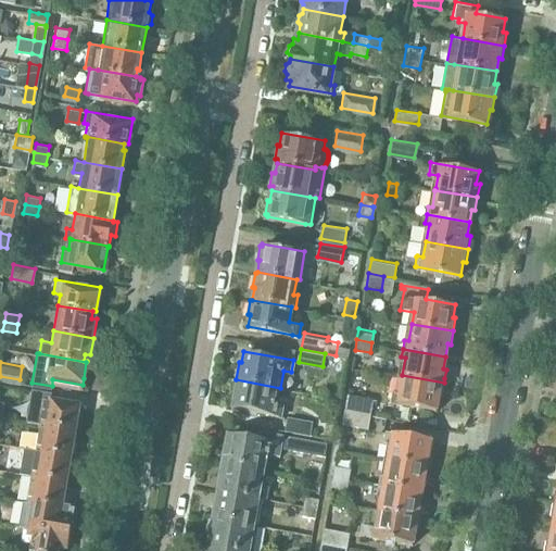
[(392,389),(391,400),(416,404),(437,408),(439,396),(441,396),(444,383),(402,375),(400,390),(392,389)]
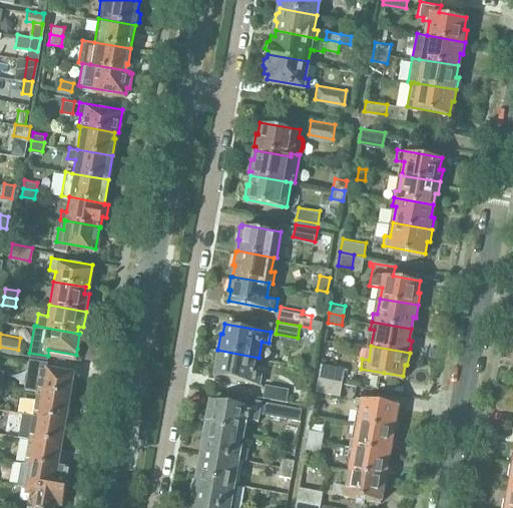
[(217,350),(214,365),(217,365),(215,375),(247,380),(245,392),(286,399),(288,388),(271,385),(272,374),(264,373),(267,359),(259,358),(217,350)]
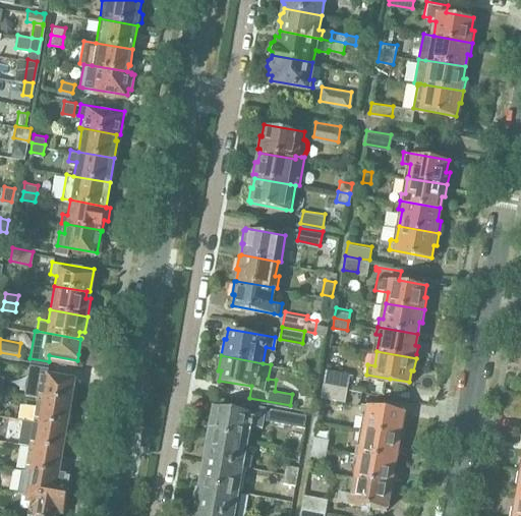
[(25,383),(24,394),(37,396),(69,402),(73,378),(47,374),(48,366),(30,363),(29,370),(25,383)]
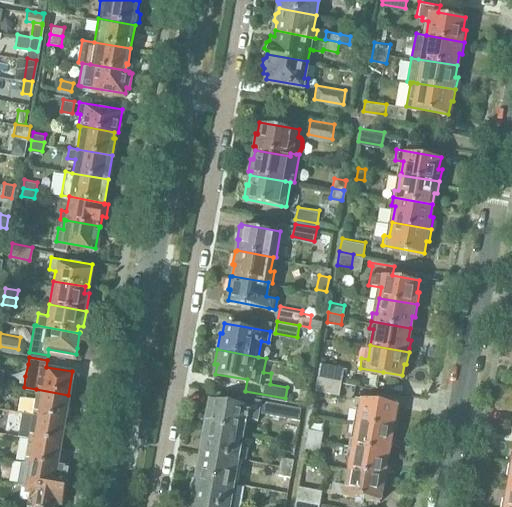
[(321,361),(318,374),(341,378),(343,365),(321,361)]
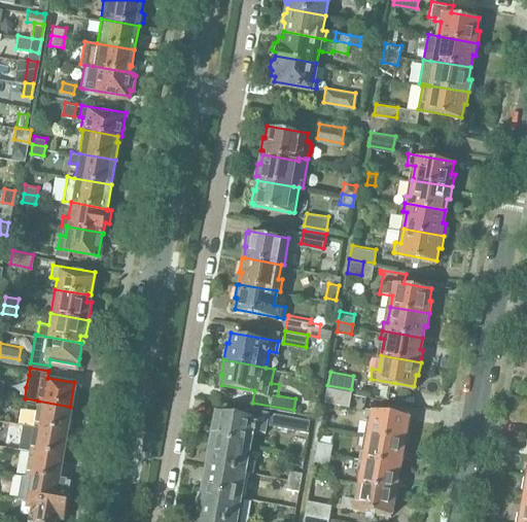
[(327,385),(325,399),(348,404),(351,389),(327,385)]
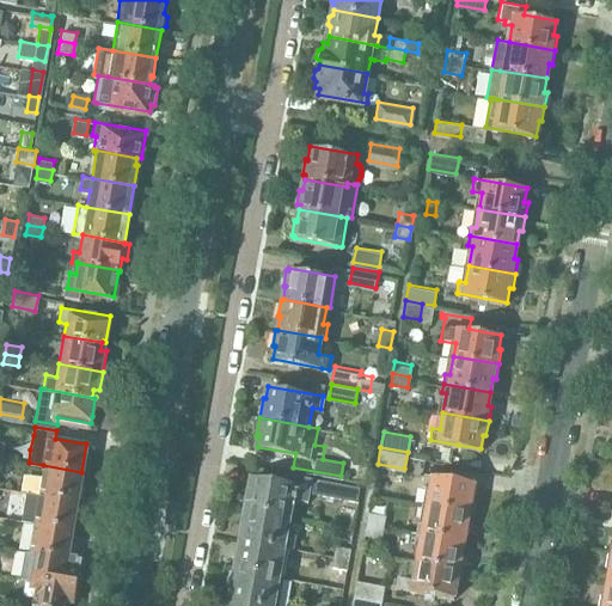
[(29,472),(25,489),(40,491),(77,499),(81,472),(43,465),(42,475),(29,472)]
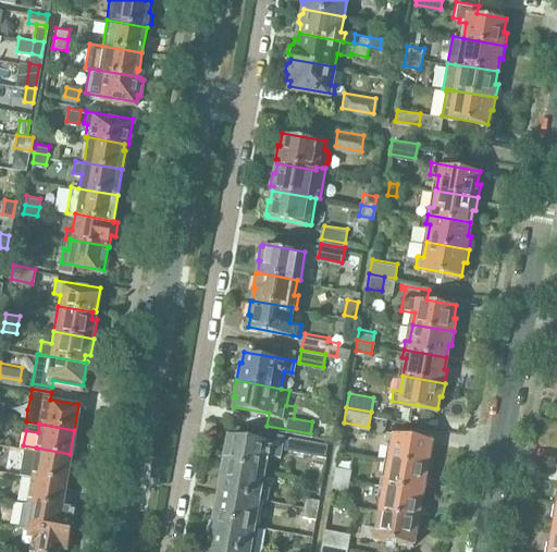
[(224,446),(221,461),(262,468),(265,453),(280,455),(282,448),(326,455),(324,454),(327,441),(260,429),(259,438),(230,432),(226,446),(224,446)]
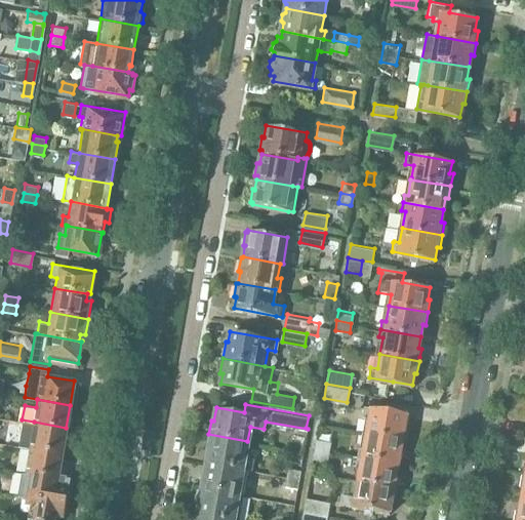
[(364,404),(362,415),(369,416),(366,431),(406,438),(408,426),(405,425),(407,411),(393,409),(364,404)]
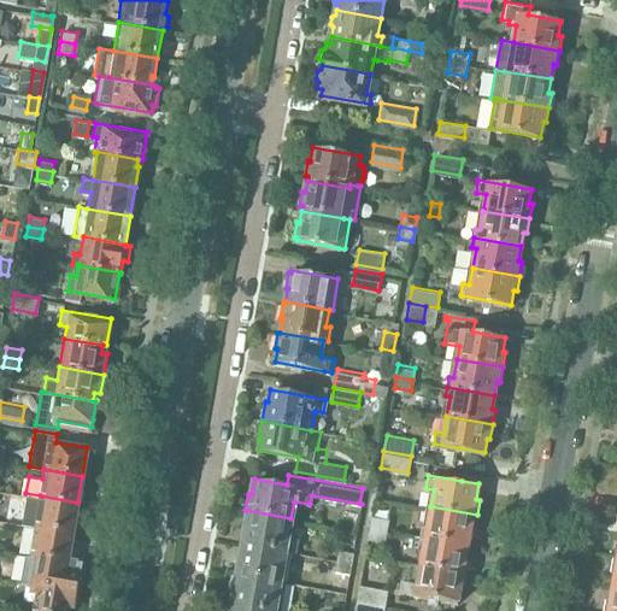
[(25,493),(21,523),(34,526),(75,533),(75,532),(77,520),(75,517),(77,503),(40,495),(25,493)]
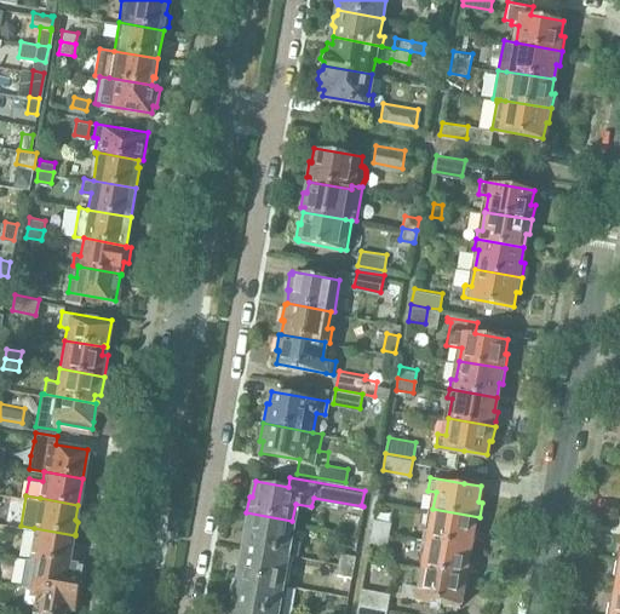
[(423,527),(422,537),(471,545),(474,531),(477,532),(480,517),(432,509),(432,510),(428,509),(424,527),(423,527)]
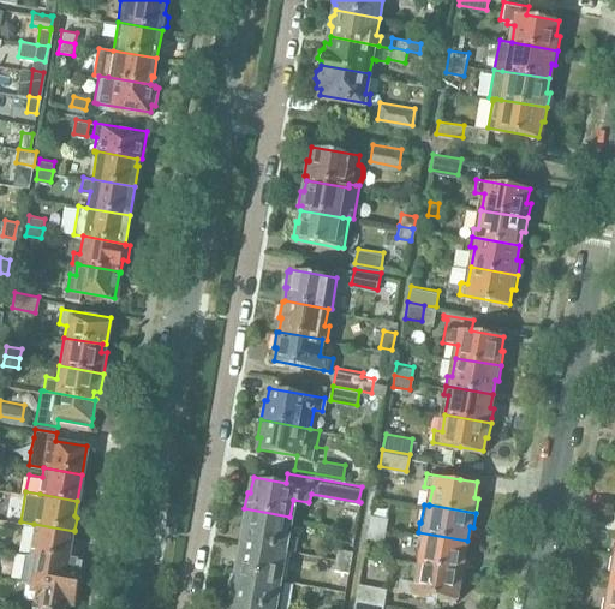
[(244,508),(242,523),(245,524),(242,541),(285,549),(285,545),(294,547),(297,535),(287,532),(290,517),(244,508)]
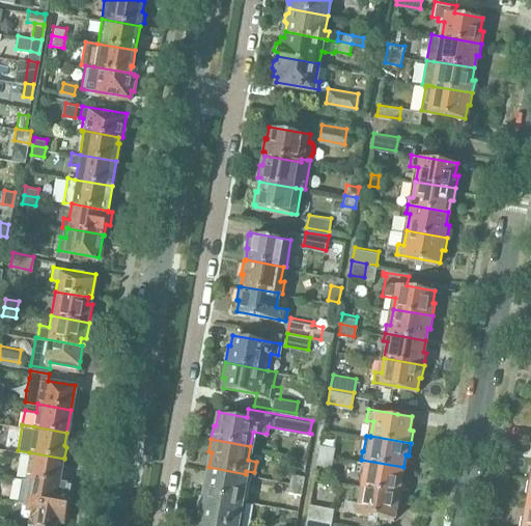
[(318,442),(317,451),(332,454),(334,445),(318,442)]
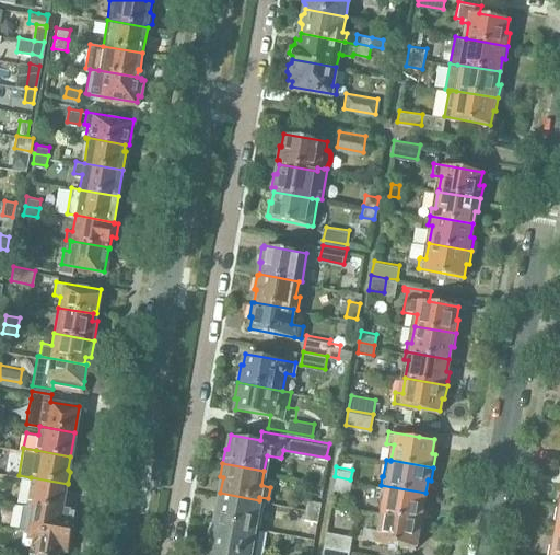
[(335,476),(333,487),(348,489),(350,480),(335,476)]
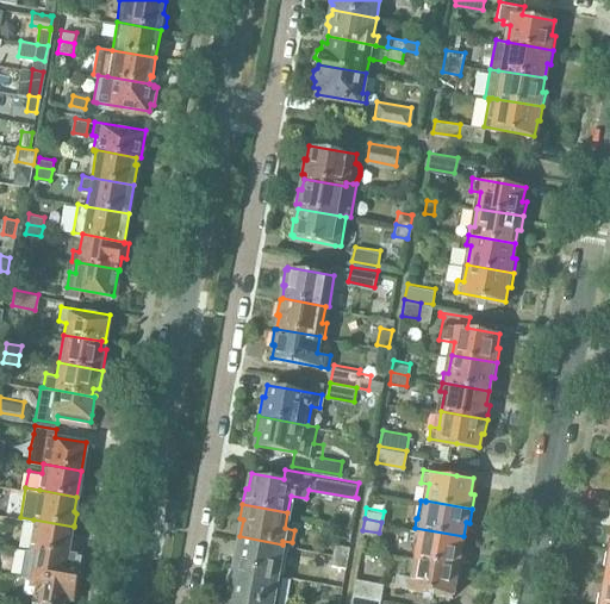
[(33,520),(29,549),(35,549),(35,548),(69,554),(73,535),(70,533),(72,528),(74,527),(33,520)]
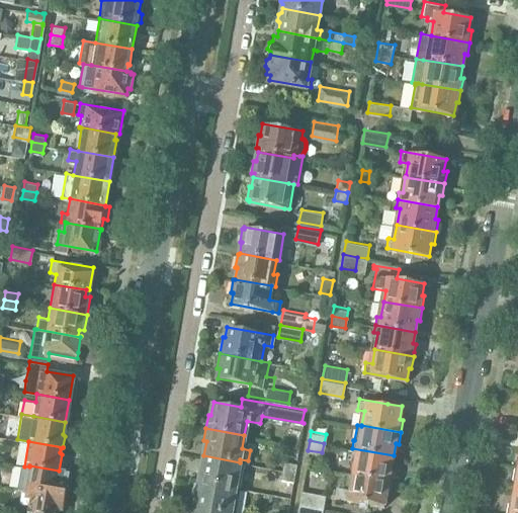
[(347,447),(345,457),(351,458),(348,473),(387,480),(392,480),(394,468),(392,467),(394,455),(352,448),(347,447)]
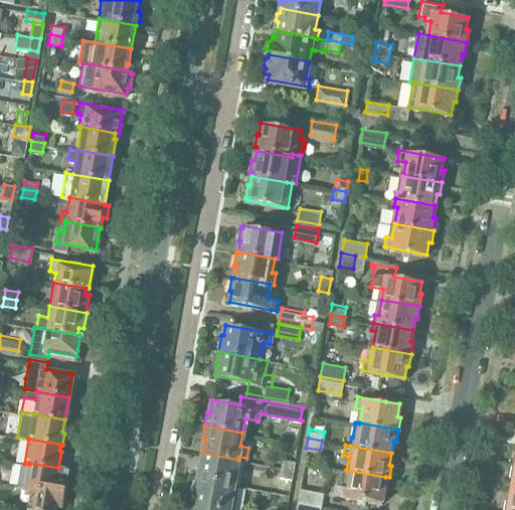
[(198,463),(195,478),(233,484),(238,460),(202,453),(200,463),(198,463)]
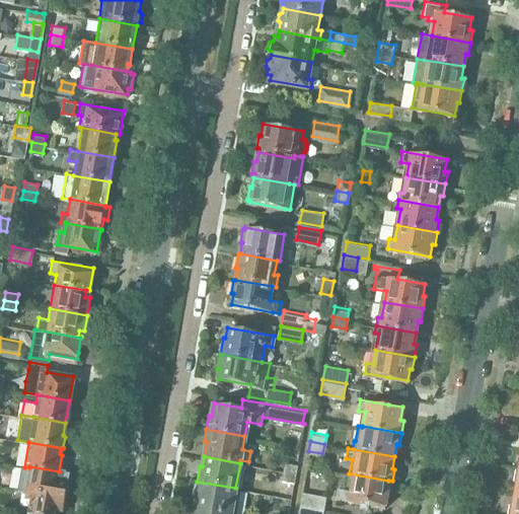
[(284,462),(283,471),(295,473),(296,464),(284,462)]
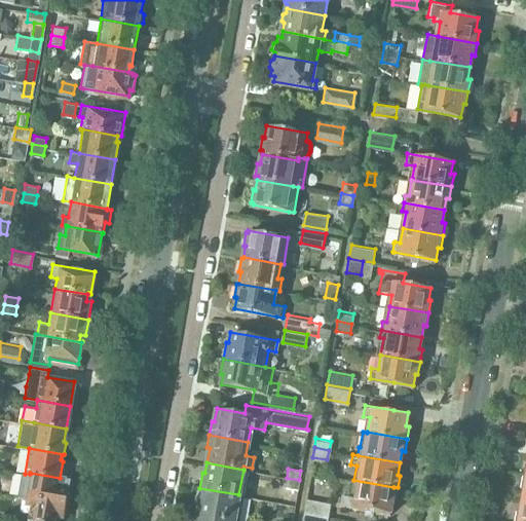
[(22,473),(17,495),(19,496),(26,497),(31,498),(66,505),(70,480),(60,478),(30,473),(30,474),(25,474),(23,473),(22,473)]
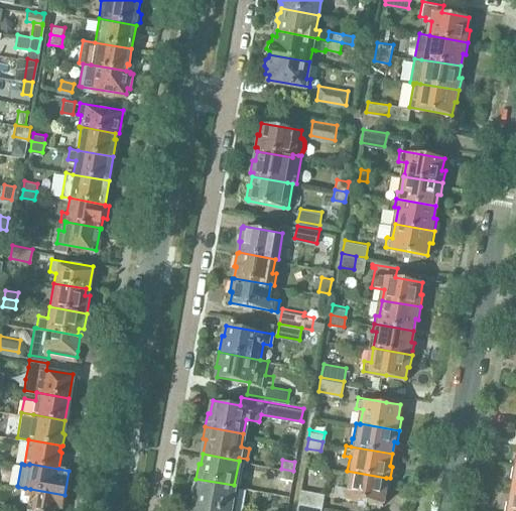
[(281,469),(279,477),(291,479),(293,471),(281,469)]
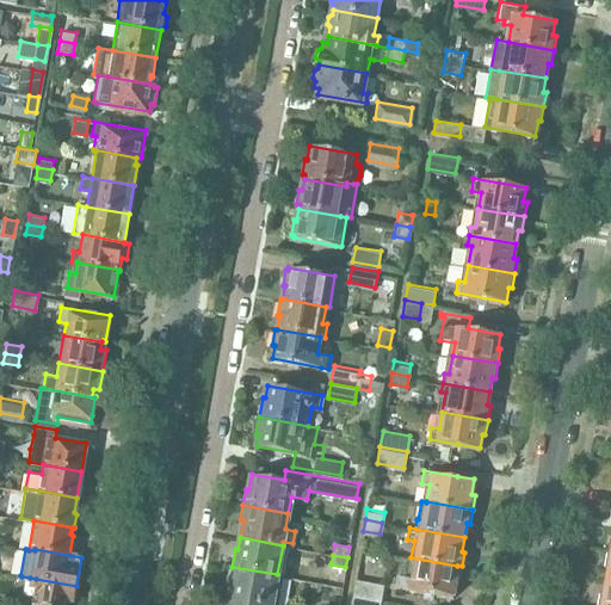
[(397,573),(395,586),(423,591),(421,594),(431,596),(432,592),(452,596),(456,580),(457,581),(460,581),(462,566),(457,566),(411,557),(406,556),(402,574),(397,573)]
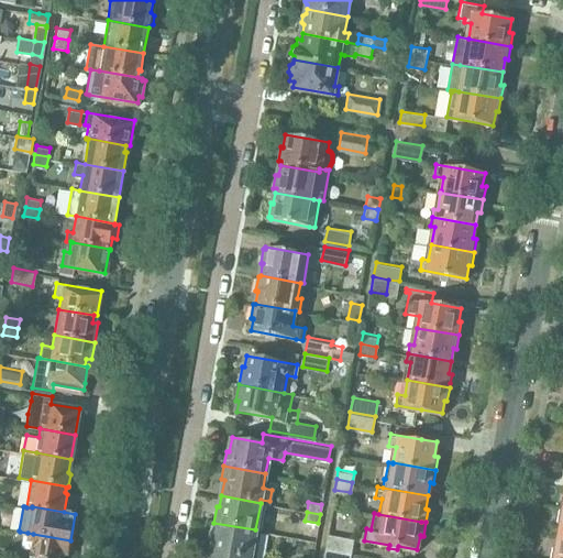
[(213,523),(211,535),(214,535),(211,551),(249,557),(250,557),(255,529),(213,523)]
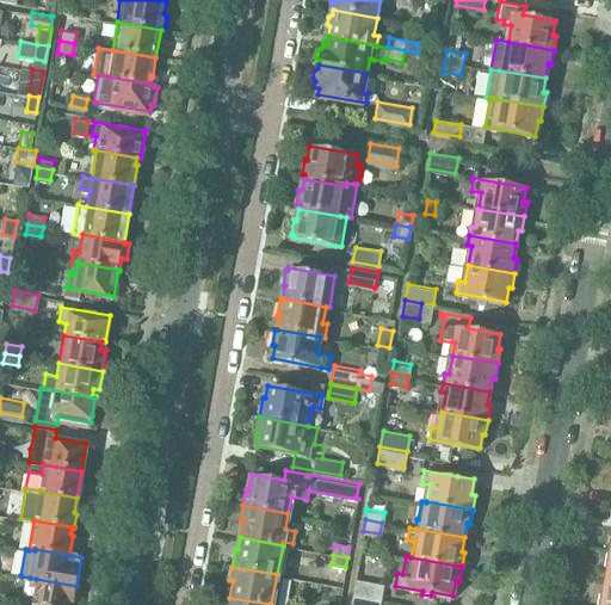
[(356,578),(353,594),(381,598),(384,582),(356,578)]
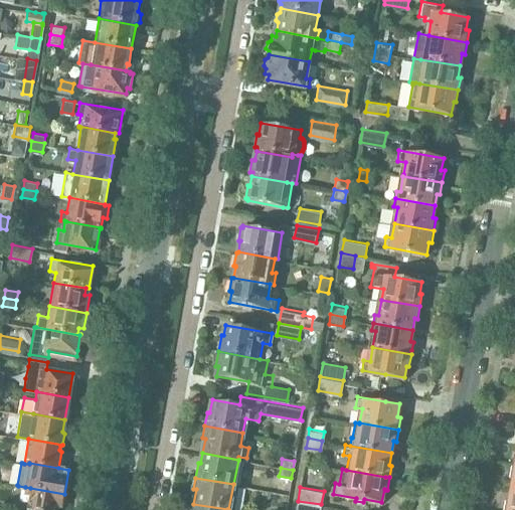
[(28,497),(25,509),(57,509),(57,508),(61,509),(64,494),(30,488),(28,497)]
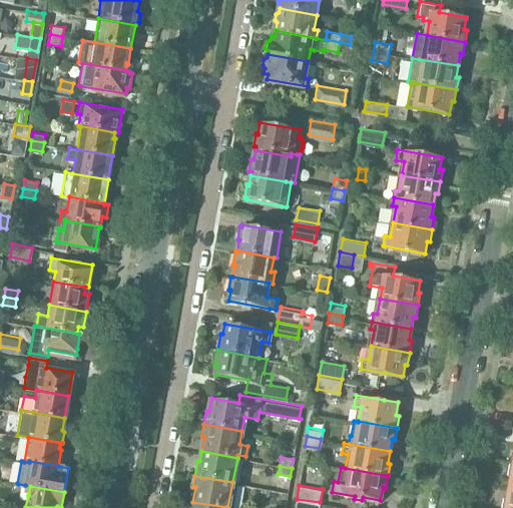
[(503,496),(500,507),(512,507),(512,486),(508,486),(506,496),(503,496)]
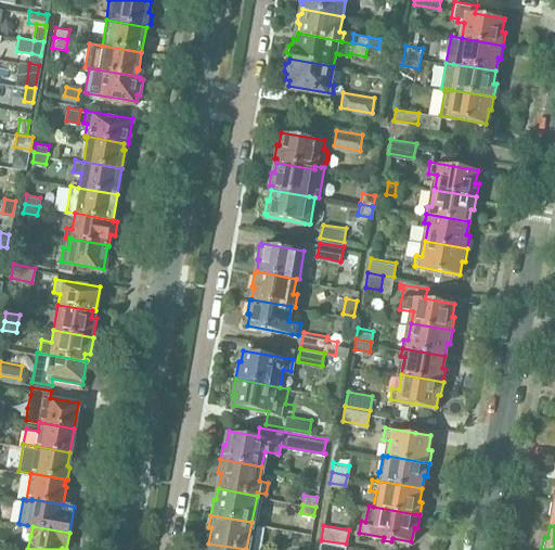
[(321,540),(319,549),(345,549),(346,544),(321,540)]
